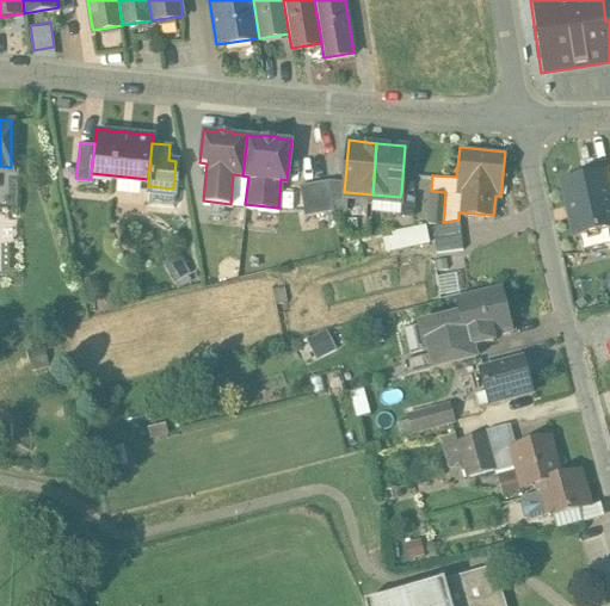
[(574,234),(609,226),(609,224),(609,199),(603,169),(562,179),(574,234)]
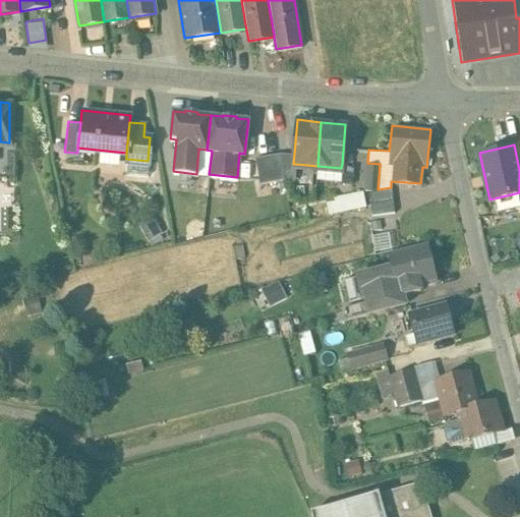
[(279,152),(255,157),(260,182),(283,178),(279,152)]
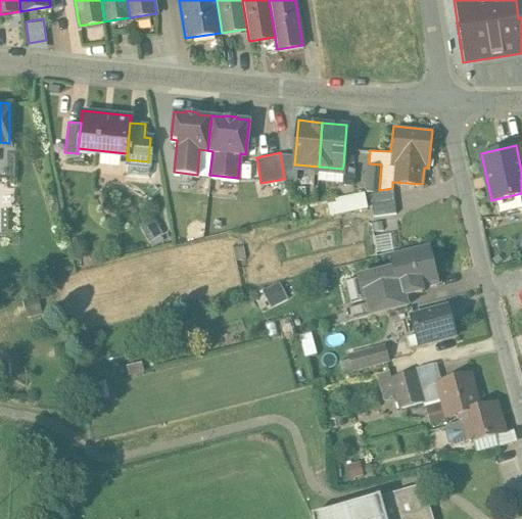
[(297,164),(294,164),(295,154),(280,152),(284,179),(295,180),(297,164)]
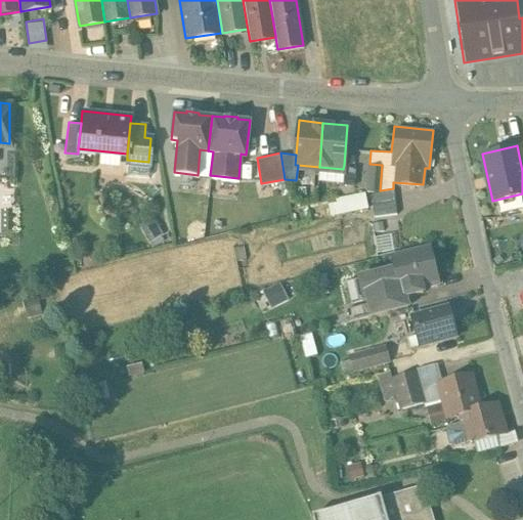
[(382,165),(369,164),(366,189),(380,190),(382,165)]
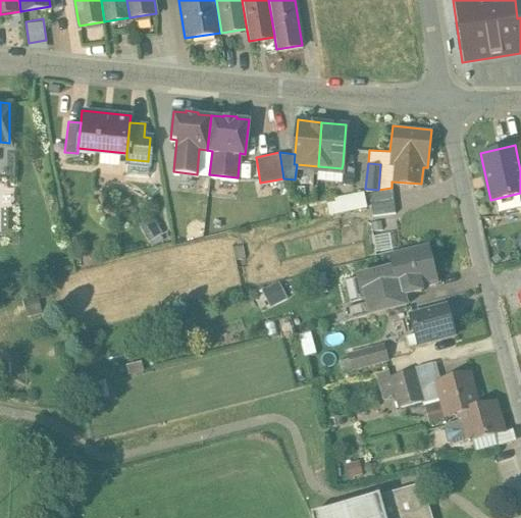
[(353,180),(354,165),(343,164),(342,168),(341,179),(353,180)]
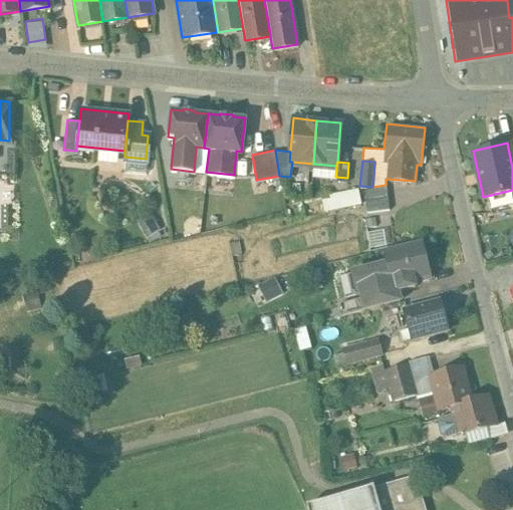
[(372,187),(363,188),(366,210),(389,208),(386,185),(372,187)]
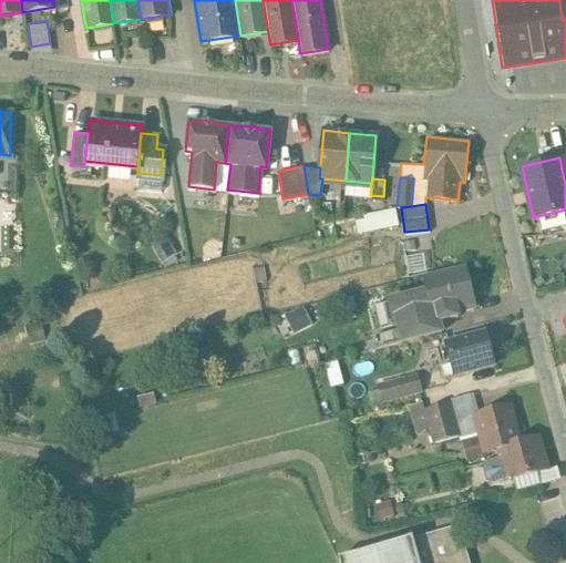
[(358,231),(362,229),(363,229),(390,224),(388,213),(356,219),(358,231)]
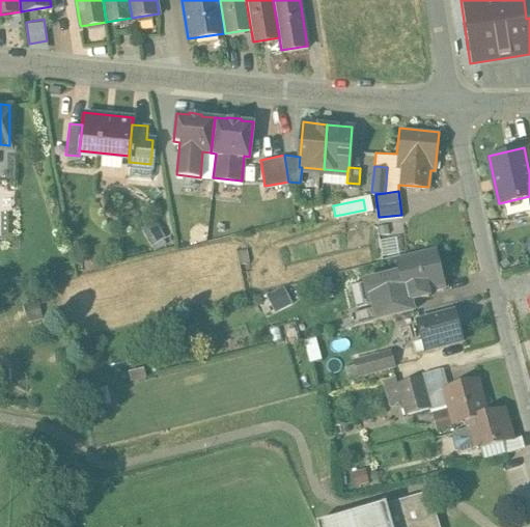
[(314,220),(333,216),(334,216),(332,205),(312,210),(314,220)]
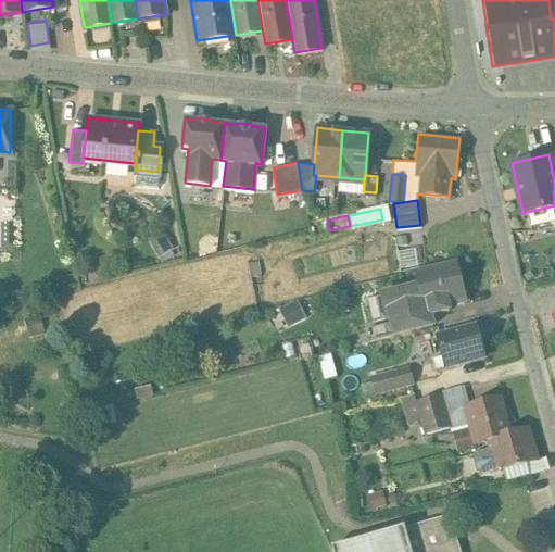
[(385,316),(389,315),(391,320),(406,315),(411,329),(431,325),(429,313),(448,309),(446,302),(464,298),(455,262),(454,262),(416,272),(418,284),(379,293),(379,296),(385,295),(389,313),(388,313),(383,314),(383,316),(385,316)]
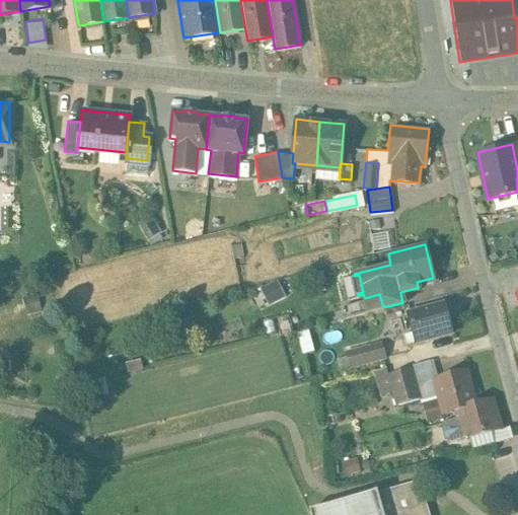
[(365,298),(365,302),(368,311),(382,307),(379,295),(365,298)]
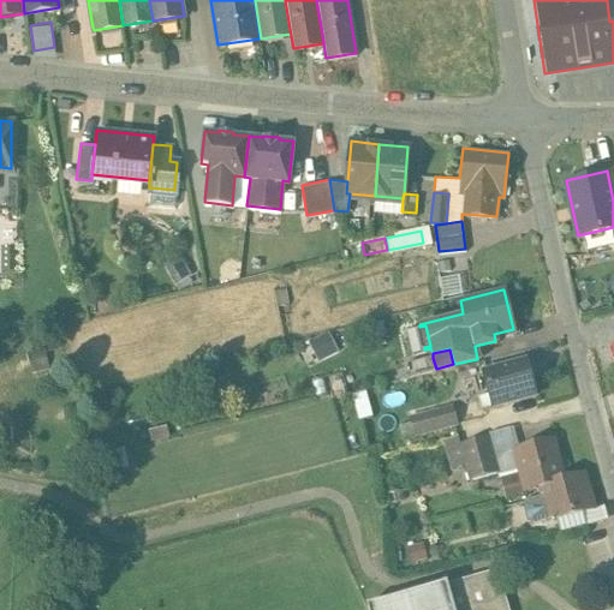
[(431,353),(429,354),(407,360),(411,375),(435,369),(431,353)]
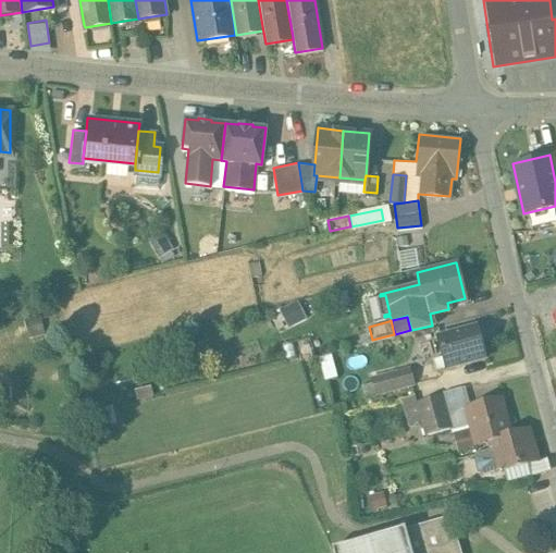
[(483,355),(481,343),(476,324),(437,335),(446,366),(483,355)]
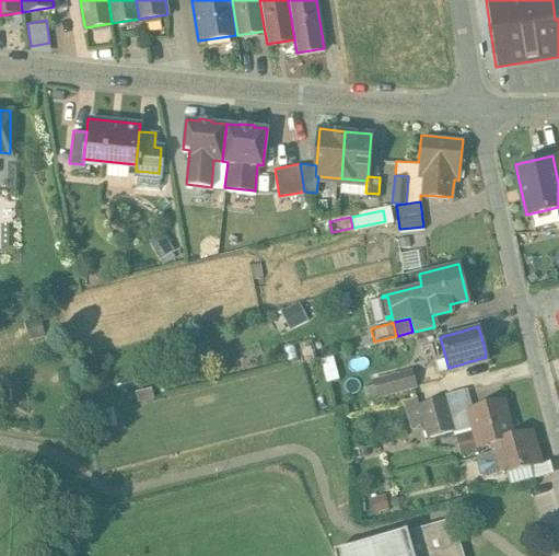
[(416,383),(415,379),(412,369),(373,379),(376,393),(416,383)]
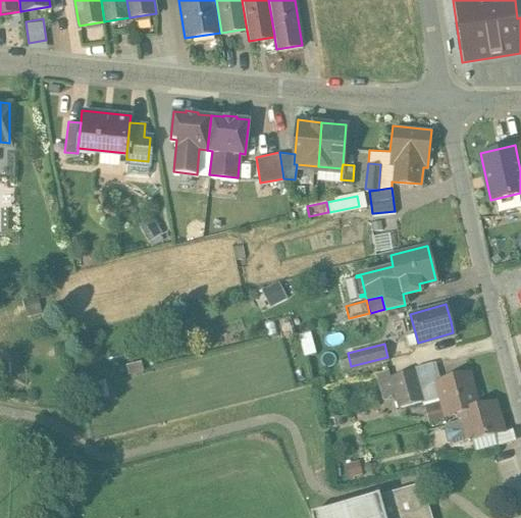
[(413,365),(417,380),(417,381),(418,384),(436,379),(431,360),(413,365)]
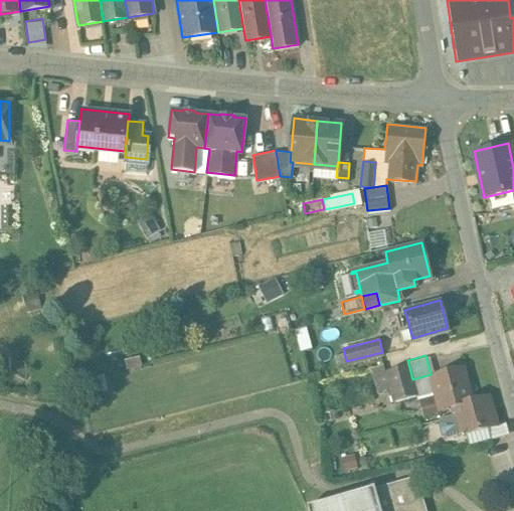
[(370,365),(374,379),(377,389),(389,386),(382,362),(370,365)]
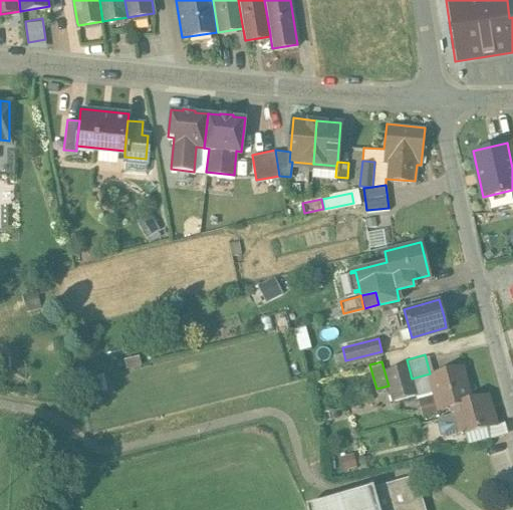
[(407,362),(406,362),(383,368),(393,399),(415,393),(407,362)]
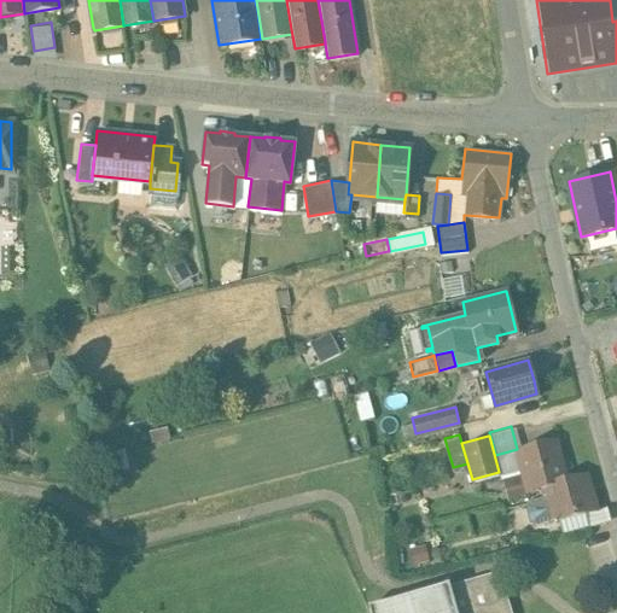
[(554,439),(531,445),(516,450),(522,473),(502,479),(507,496),(565,479),(554,439)]
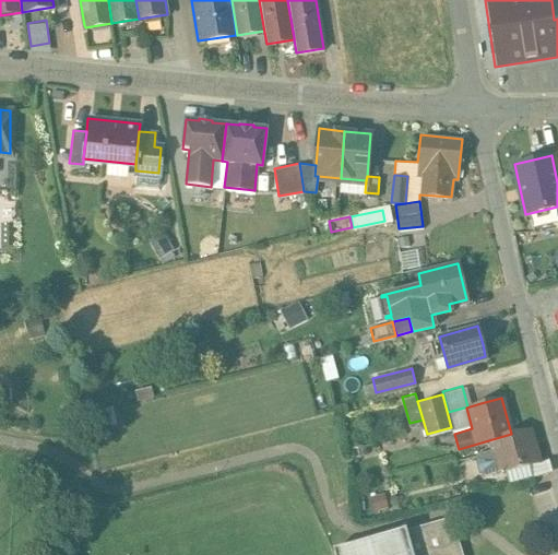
[(499,470),(501,470),(537,460),(530,429),(512,434),(511,435),(491,440),(493,448),(476,452),(477,457),(475,458),(478,469),(478,470),(481,470),(482,473),(498,469),(499,469),(499,470)]
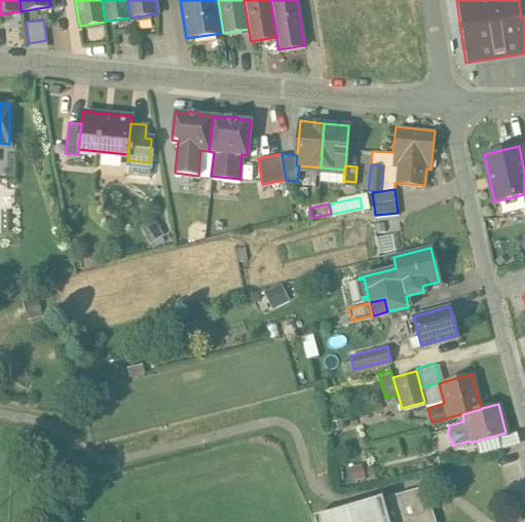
[(321,521),(435,521),(424,487),(320,519),(321,521)]
